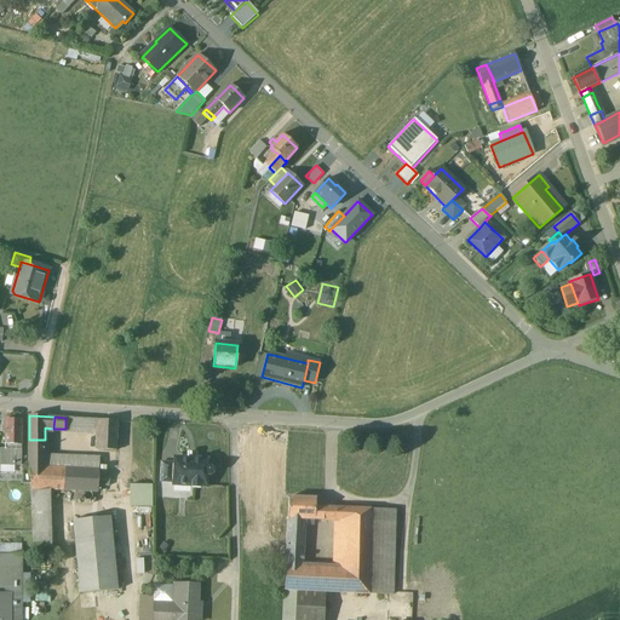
[(65,418),(65,429),(98,431),(98,420),(65,418)]
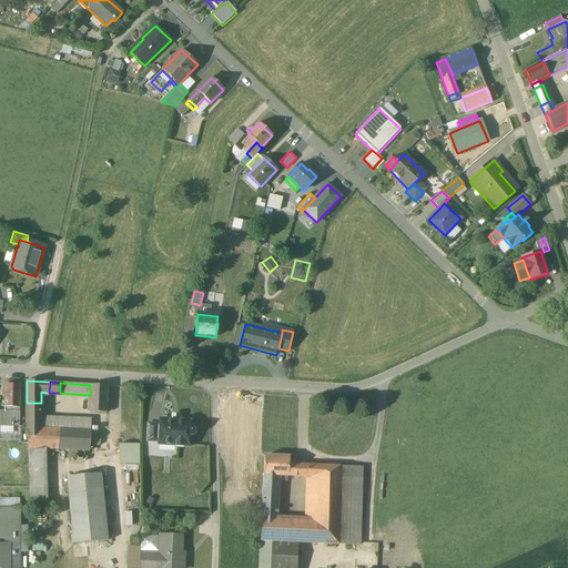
[(20,385),(6,384),(4,407),(20,408),(20,385)]
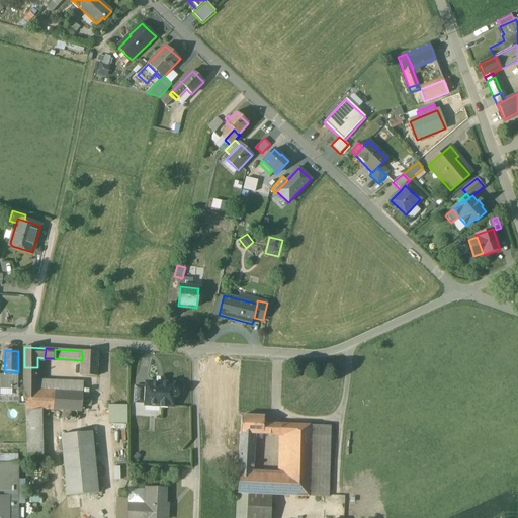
[(98,352),(82,351),(82,360),(81,376),(97,376),(98,352)]
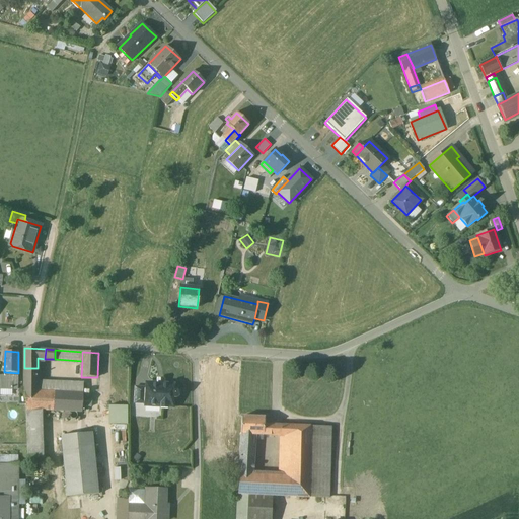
[(209,364),(201,364),(201,373),(209,373),(209,364)]
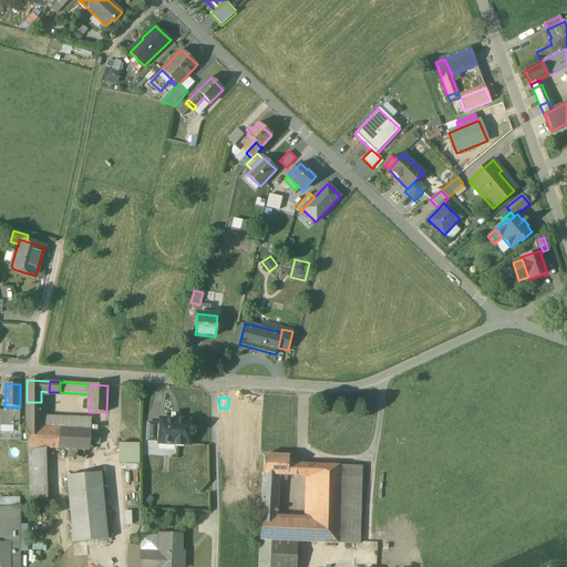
[(246,399),(228,398),(228,408),(246,408),(246,399)]
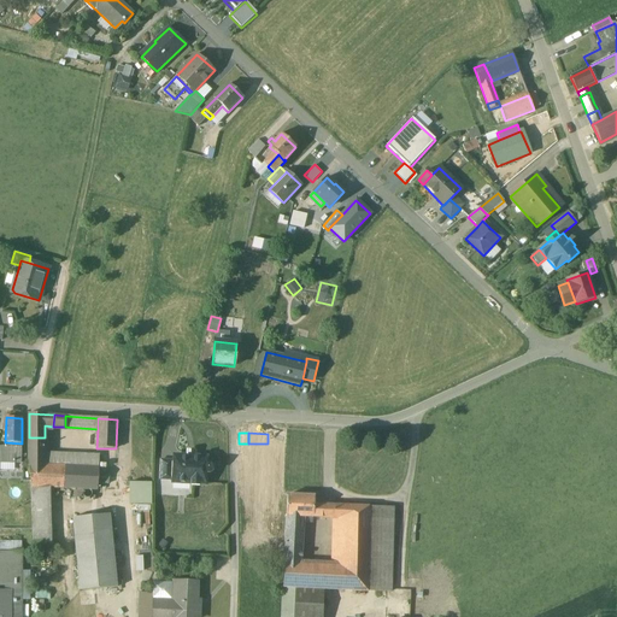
[(45,438),(29,438),(28,456),(29,466),(45,466),(43,452),(45,438)]
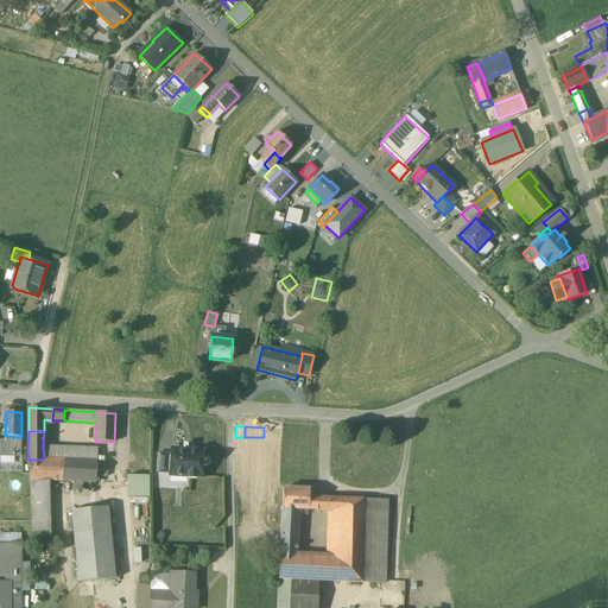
[(5,439),(0,439),(0,455),(20,456),(21,437),(5,436),(5,439)]
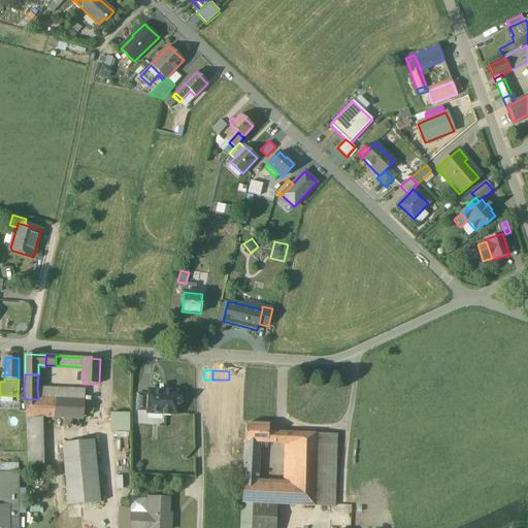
[(85,389),(37,387),(38,399),(84,400),(85,389)]
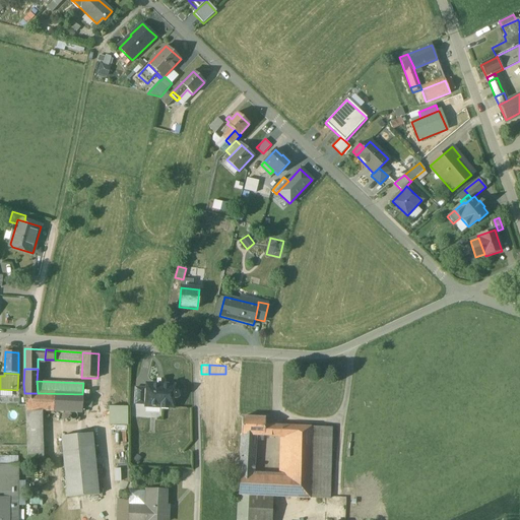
[(174,387),(147,385),(147,389),(146,405),(146,406),(173,407),(174,398),(177,398),(179,396),(179,394),(177,391),(174,391),(174,387)]
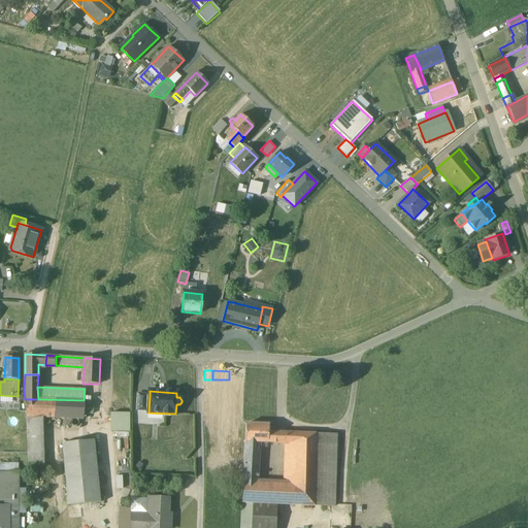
[(150,395),(137,394),(136,410),(149,411),(150,395)]
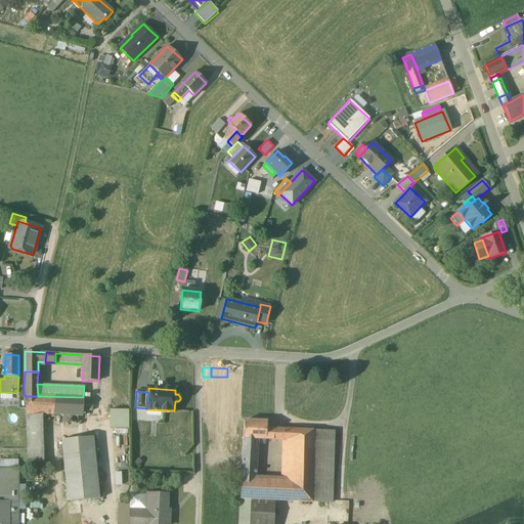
[(38,396),(25,396),(27,412),(41,413),(83,416),(83,397),(38,396)]
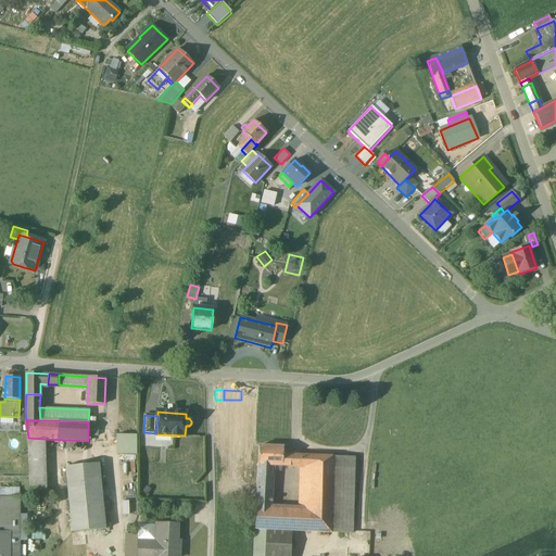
[(136,436),(116,436),(116,455),(137,455),(136,436)]
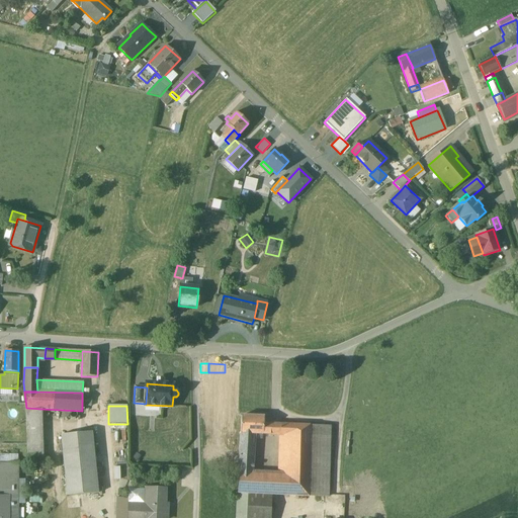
[(40,409),(26,408),(27,464),(42,463),(40,409)]
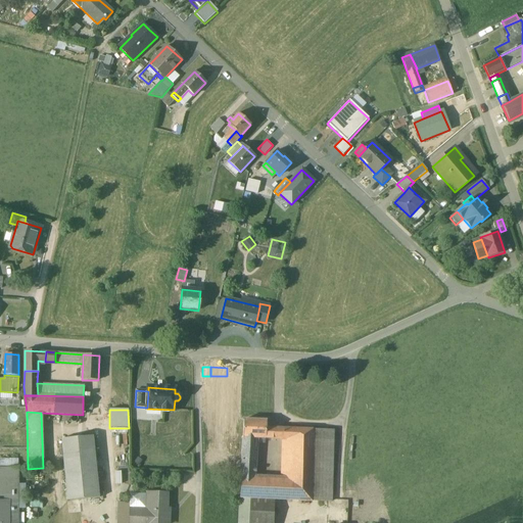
[(265,421),(243,420),(243,437),(254,437),(264,438),(265,421)]
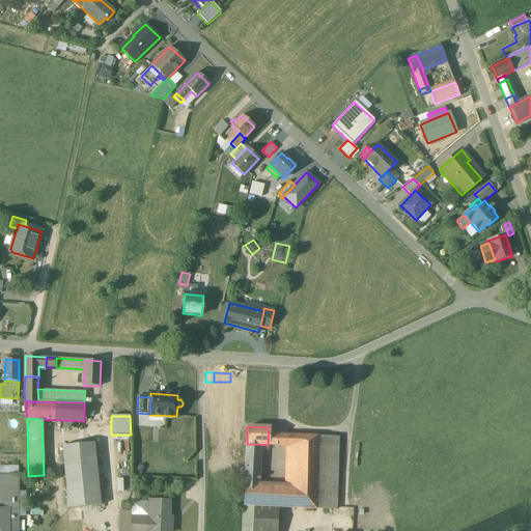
[(278,427),(269,427),(268,445),(277,445),(277,435),(278,427)]
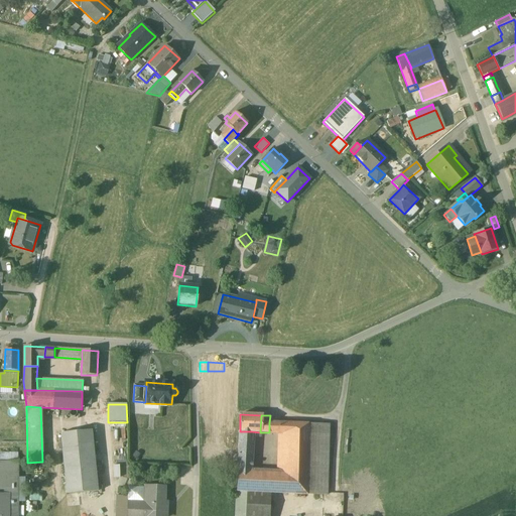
[(331,425),(276,423),(276,432),(279,432),(278,467),(278,474),(288,474),(288,494),(329,495),(331,425)]
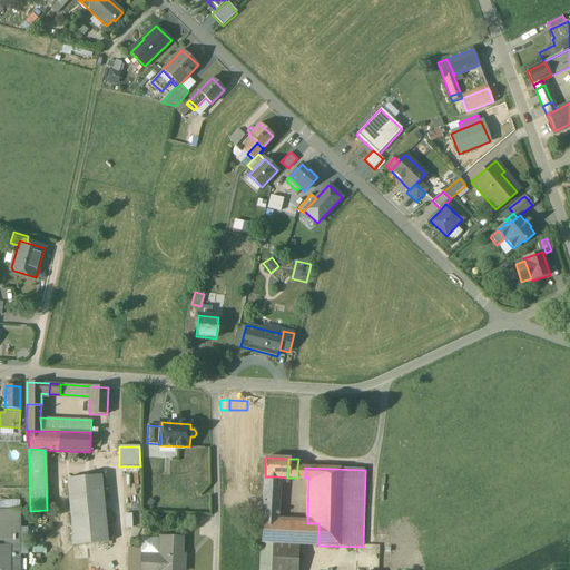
[(101,475),(67,479),(74,547),(108,542),(101,475)]
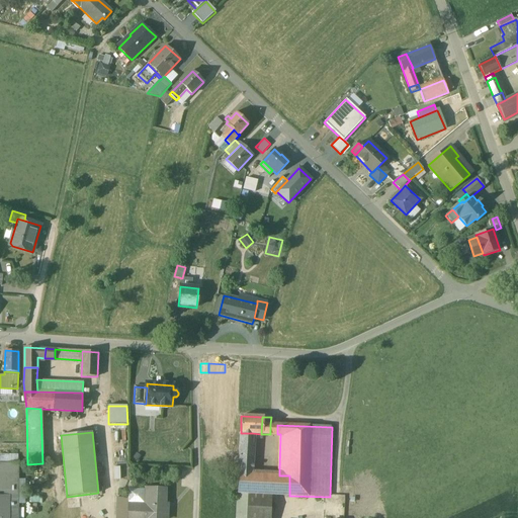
[(252,433),(241,433),(239,458),(253,459),(254,444),(251,444),(252,433)]
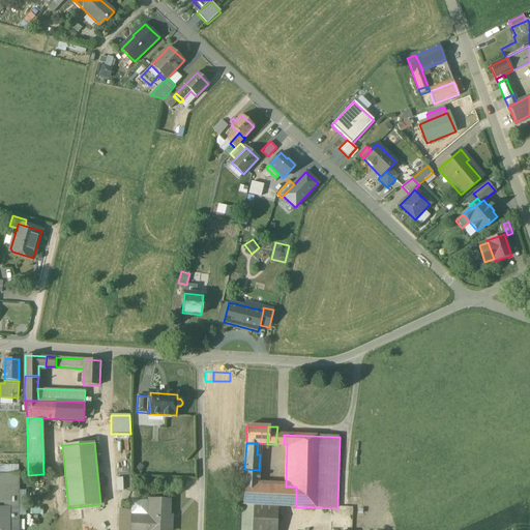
[(259,470),(244,469),(243,504),(258,505),(276,506),(277,486),(259,484),(259,470)]
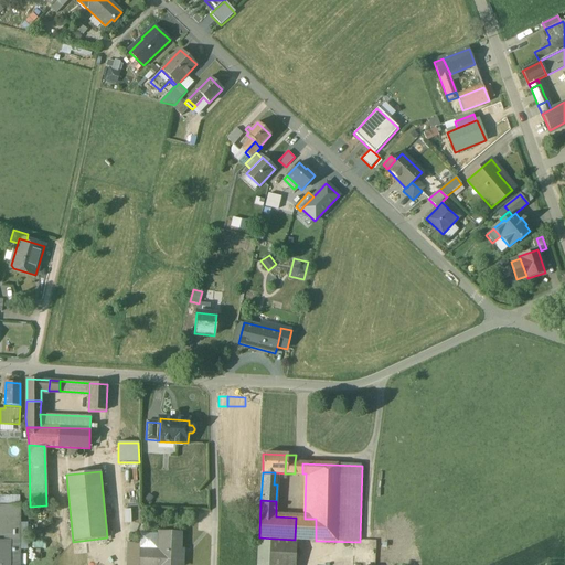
[(20,505),(0,505),(0,541),(10,541),(10,542),(20,542),(20,505)]
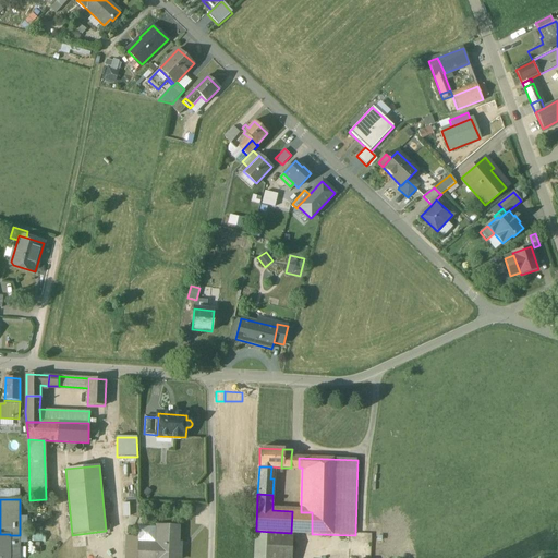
[(301,512),(292,511),(291,533),(300,533),(301,512)]
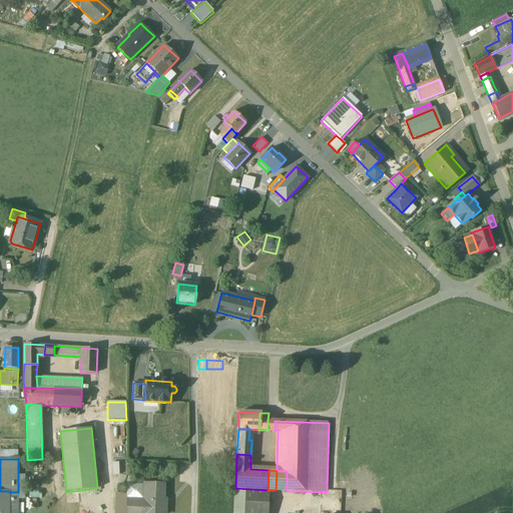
[(287,471),(277,471),(276,490),(287,491),(287,471)]
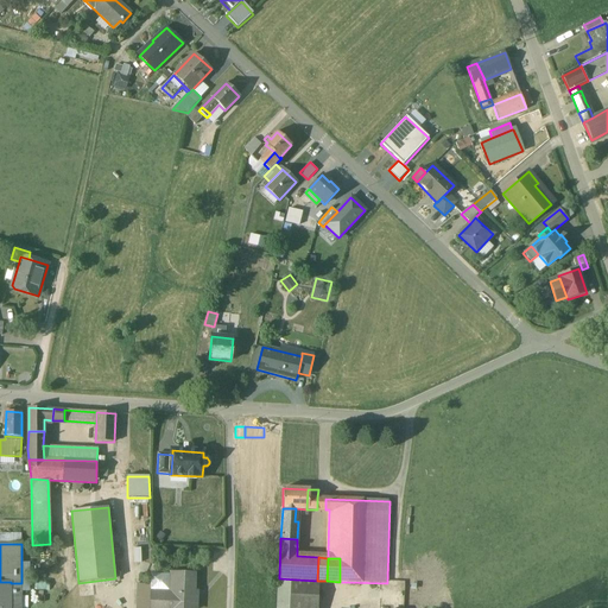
[(170,593),(151,591),(150,607),(196,607),(197,597),(191,597),(192,591),(195,591),(195,574),(171,572),(170,593)]
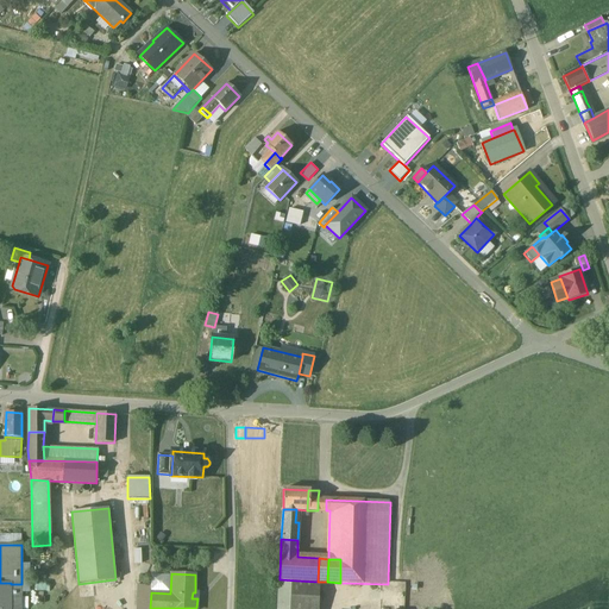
[(295,608),(296,581),(280,579),(277,608),(295,608)]
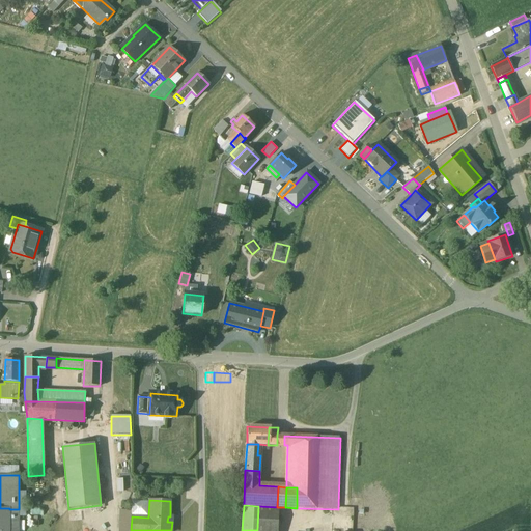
[(257,530),(276,530),(277,507),(258,506),(257,530)]
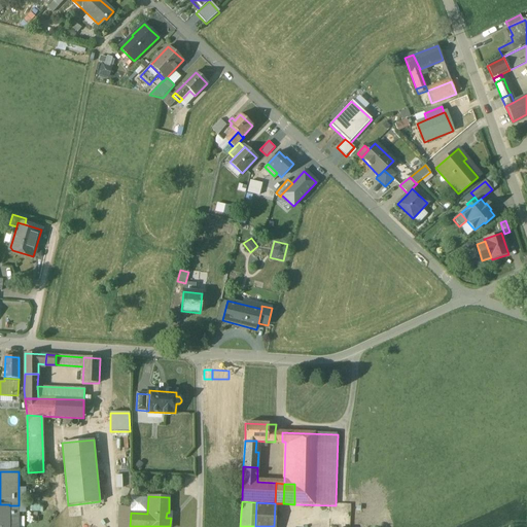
[(9,504),(0,504),(0,526),(9,526),(9,505),(9,504)]
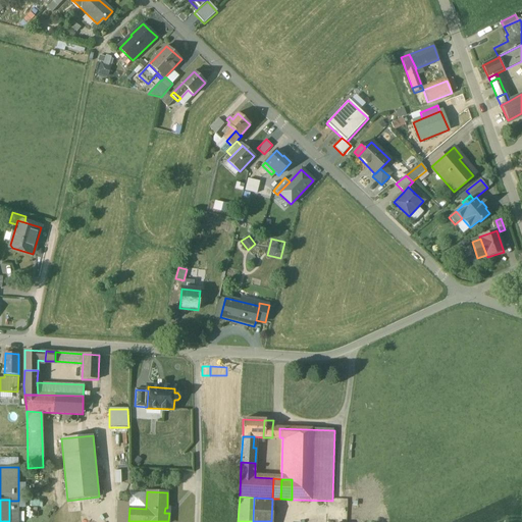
[(17,521),(18,501),(9,501),(9,521),(17,521)]
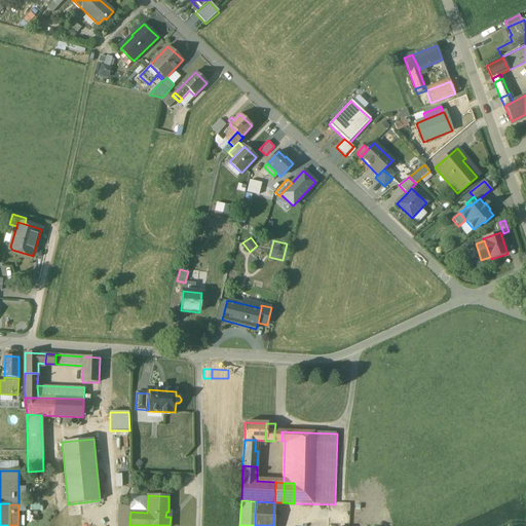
[(130,506),(118,505),(117,525),(129,525),(130,512),(130,506)]
